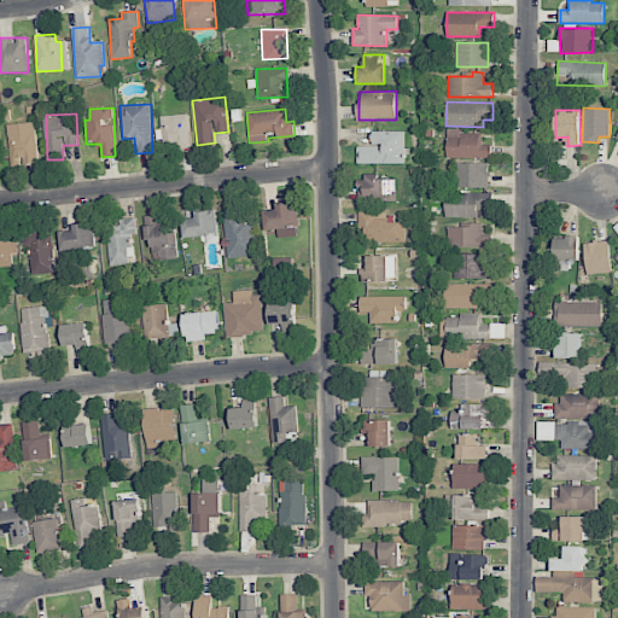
[(161,116),(165,150),(192,147),(187,114),(161,116)]
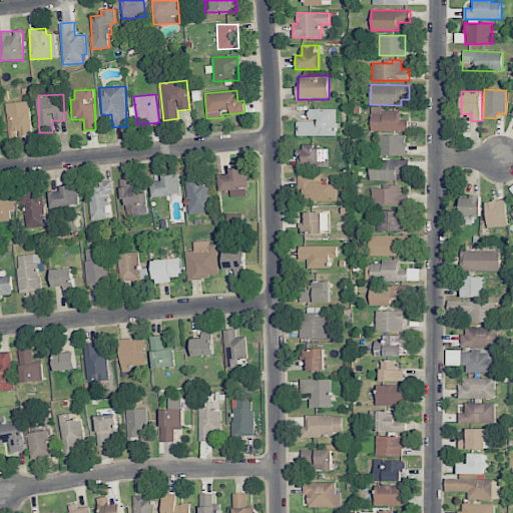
[(8,136),(31,135),(30,102),(7,102),(8,136)]
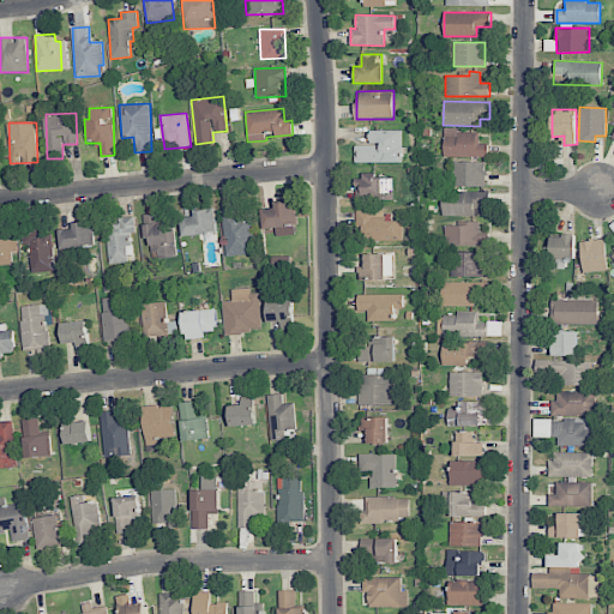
[(444,156),(488,157),(488,144),(477,144),(479,133),(458,132),(458,128),(444,128),(444,156)]
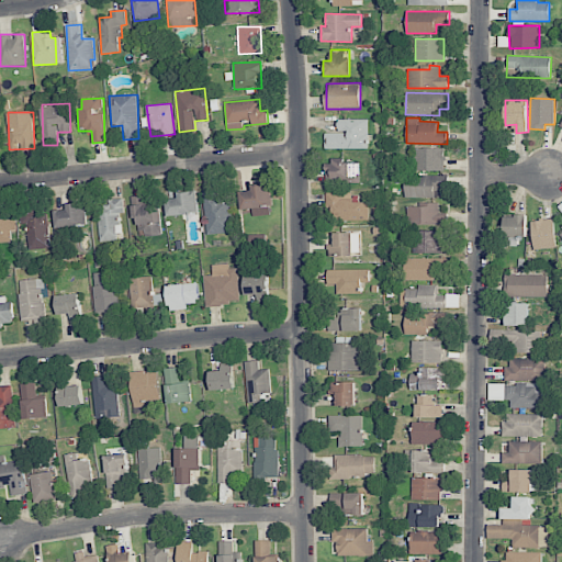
[(368,119),(338,120),(338,133),(325,133),(326,149),(369,148),(368,119)]
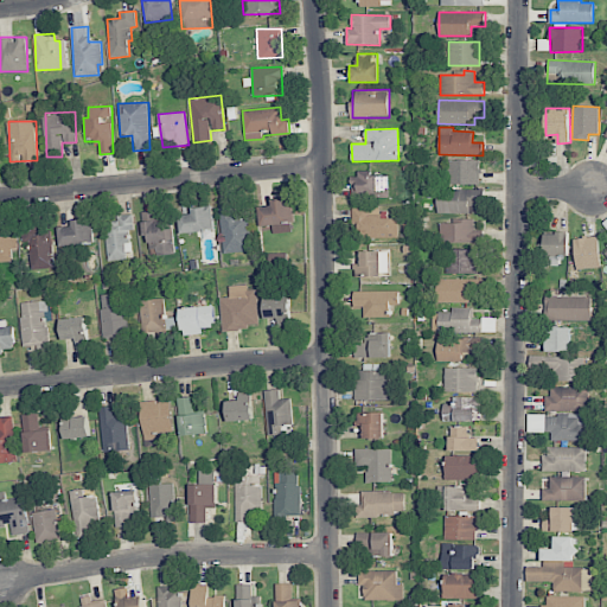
[(480,184),(480,160),(447,160),(447,185),(480,184)]
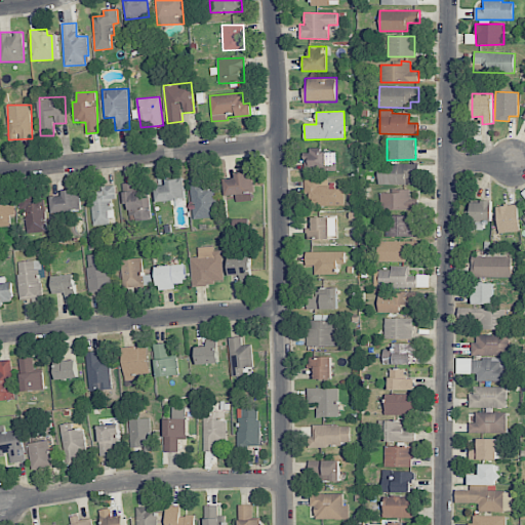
[(335,172),(336,150),(310,149),(310,157),(305,156),(304,171),(335,172)]
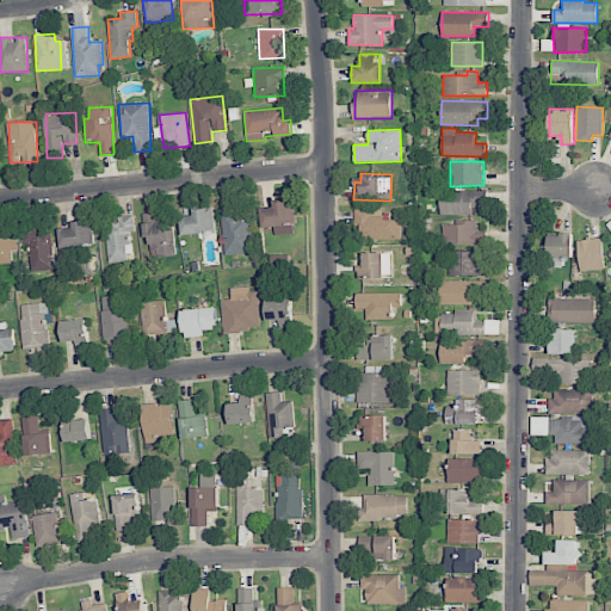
[(476,215),(476,204),(486,204),(486,191),(440,190),(440,215),(476,215)]
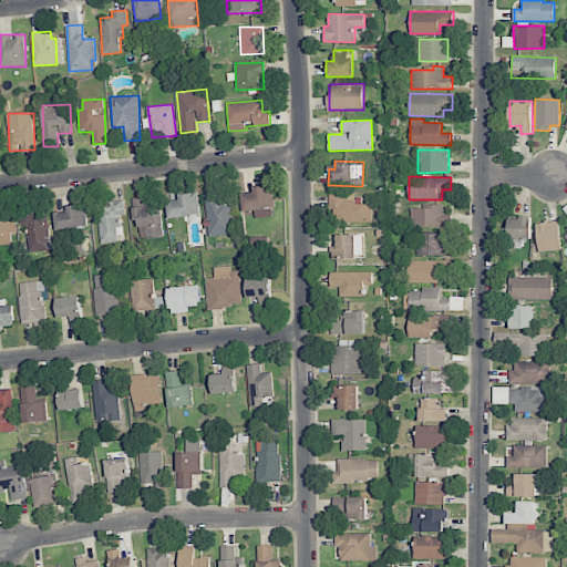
[(234,204),(222,204),(222,191),(206,192),(208,236),(235,235),(234,204)]
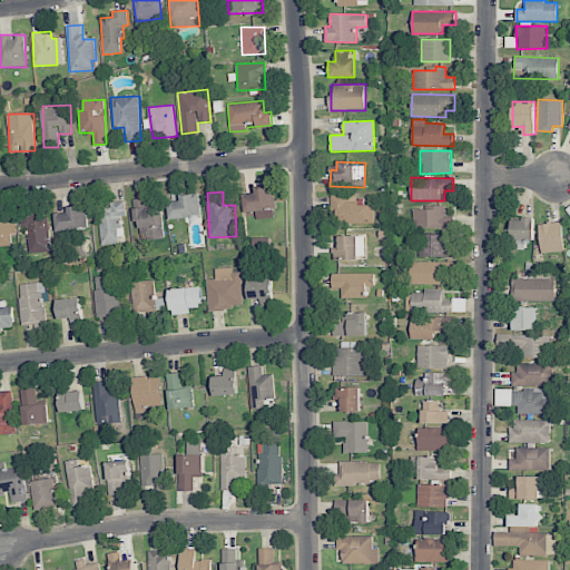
[(331,196),(332,224),(374,223),(373,203),(356,203),(356,195),(331,196)]
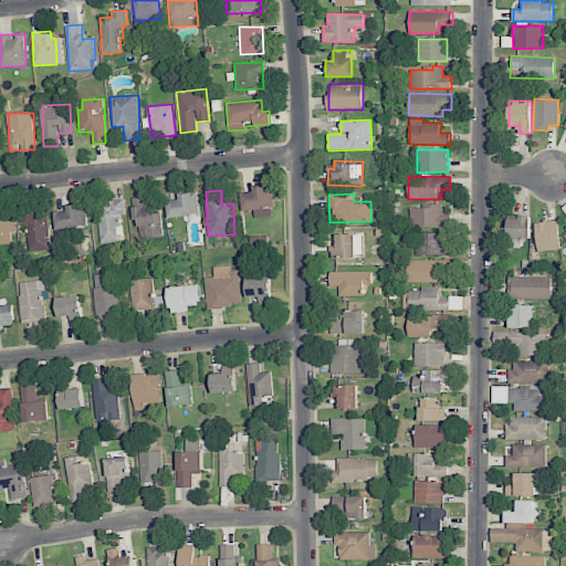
[(168,217),(199,216),(199,195),(179,195),(180,200),(168,200),(168,217)]
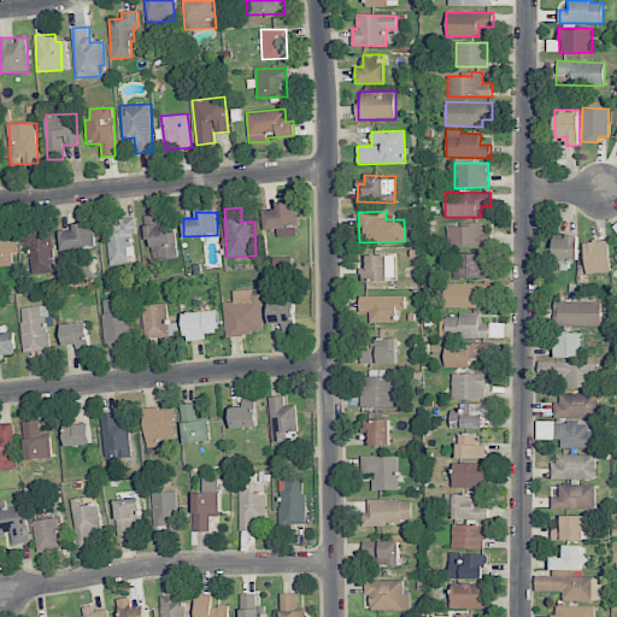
[(145,216),(146,241),(151,241),(152,258),(176,257),(175,225),(162,225),(162,215),(145,216)]
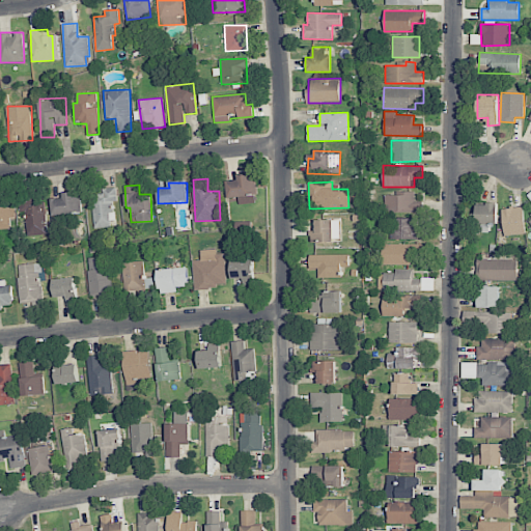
[(117,202),(116,188),(102,188),(102,195),(92,195),(94,228),(113,227),(112,202),(117,202)]
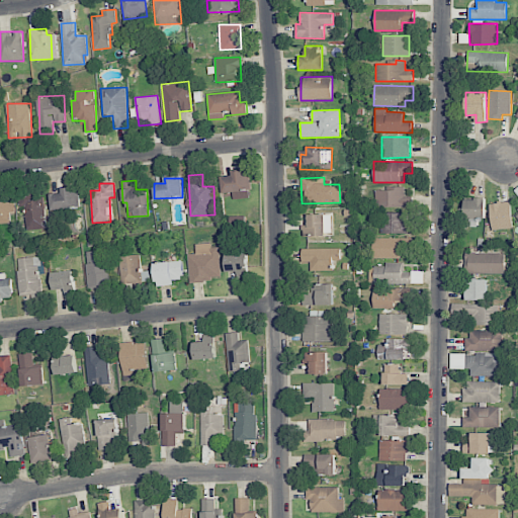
[(80,209),(79,187),(62,187),(62,193),(51,194),(52,210),(80,209)]
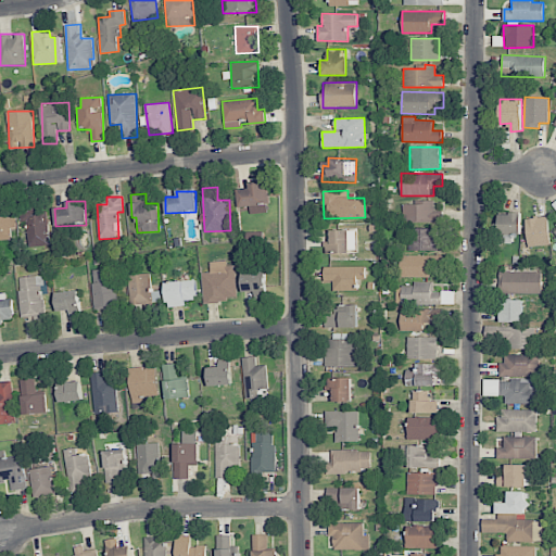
[(403,203),(403,223),(442,222),(442,211),(434,211),(434,202),(403,203)]
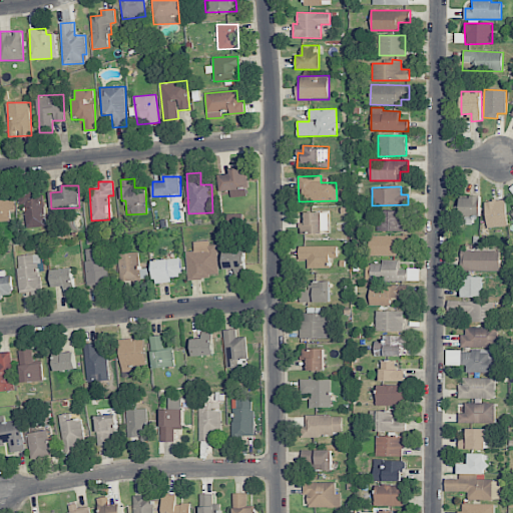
[(46,226),(43,192),(20,194),(20,202),(25,202),(27,227),(46,226)]
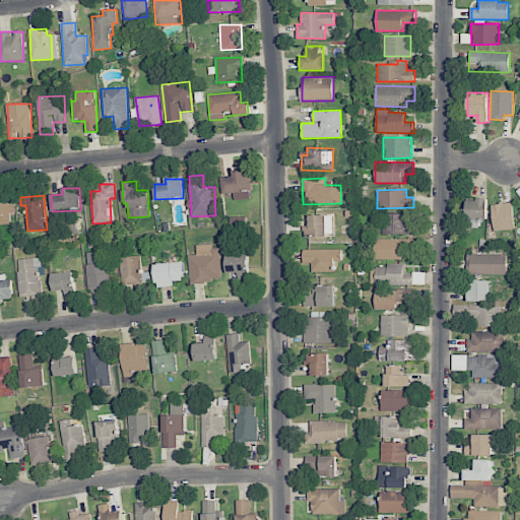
[(488,200),(466,199),(466,219),(486,219),(488,200)]
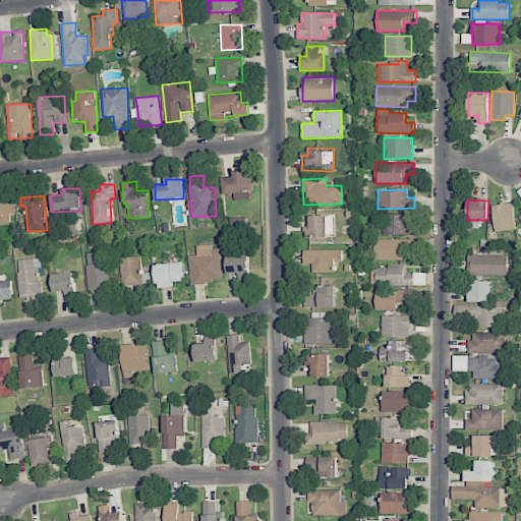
[(15,213),(14,203),(0,203),(0,225),(10,225),(9,213),(15,213)]
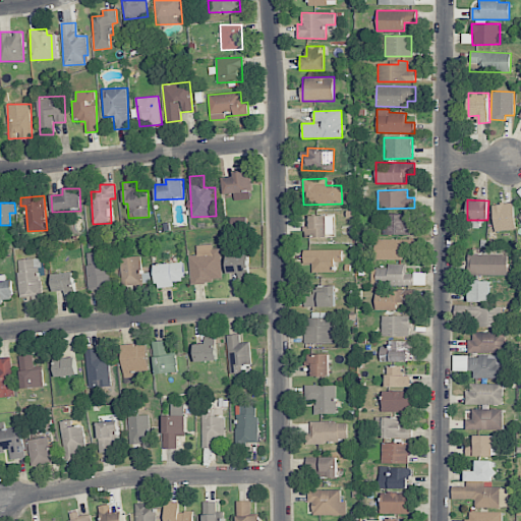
[(493,205),(494,231),(515,230),(514,204),(493,205)]
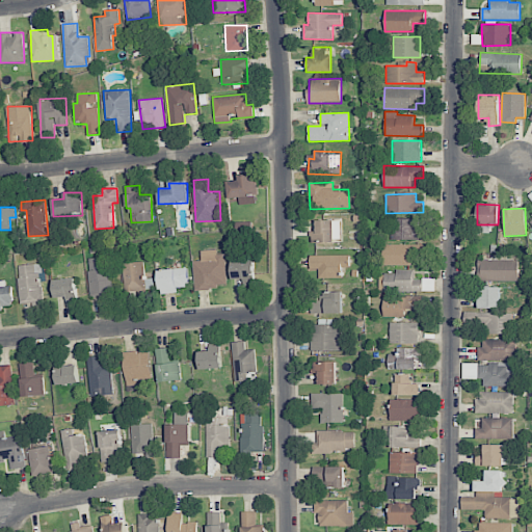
[(390,239),(418,240),(419,219),(390,218),(390,239)]
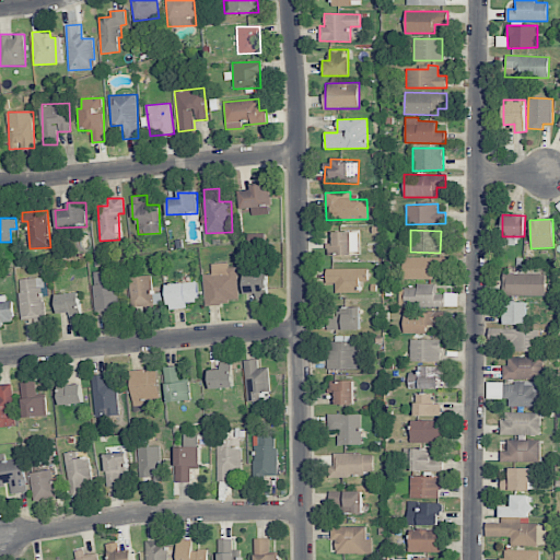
[(358,232),(333,232),(333,244),(328,244),(329,256),(359,255),(358,232)]
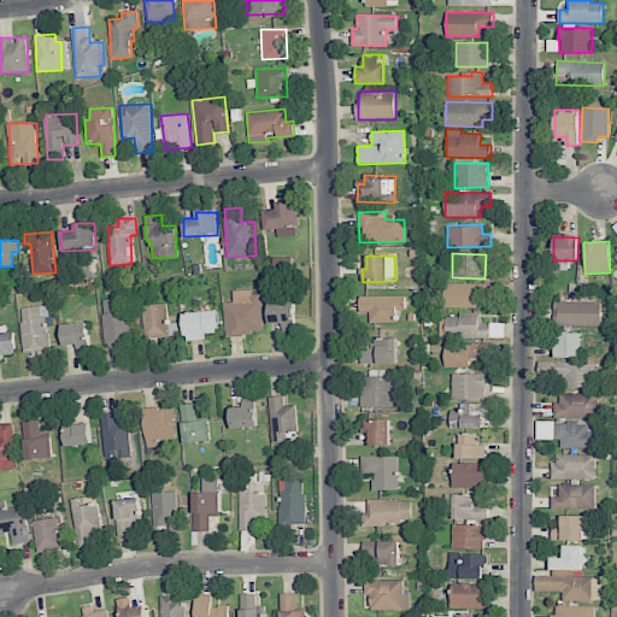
[(476,309),(476,297),(492,297),(492,283),(444,283),(444,309),(476,309)]
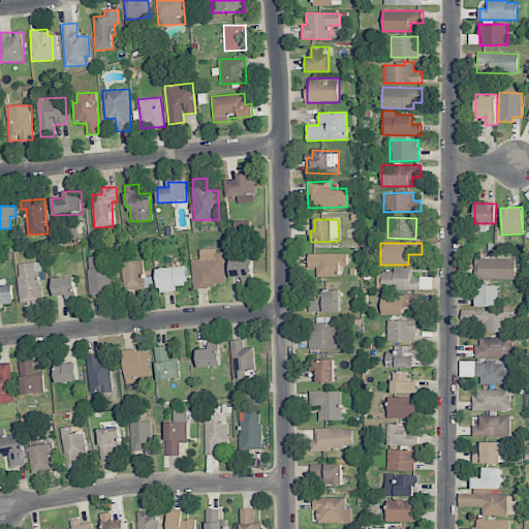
[(225,286),(224,250),(199,250),(199,259),(192,259),(193,287),(225,286)]
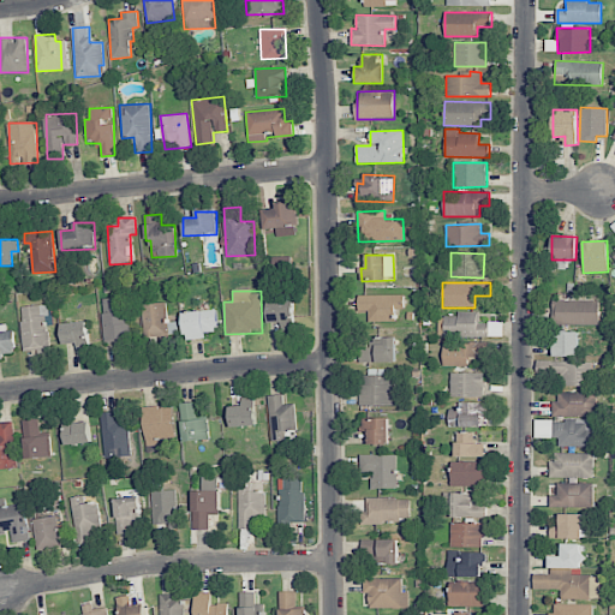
[(366,322),(395,322),(395,303),(404,302),(404,294),(359,296),(360,312),(366,312),(366,322)]
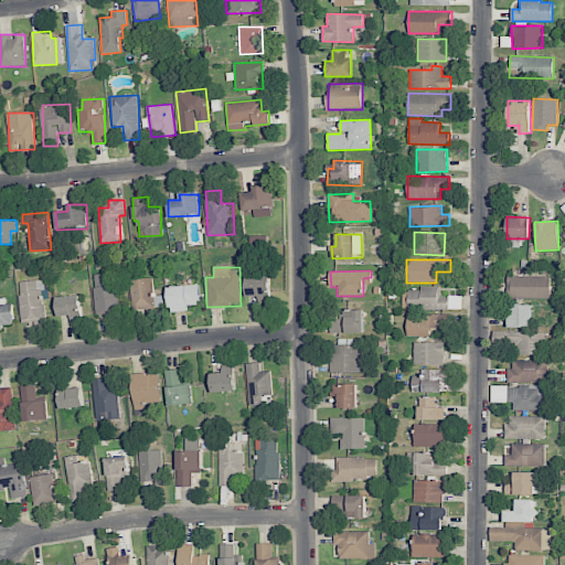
[(97,313),(108,312),(109,318),(119,317),(115,273),(93,275),(97,313)]
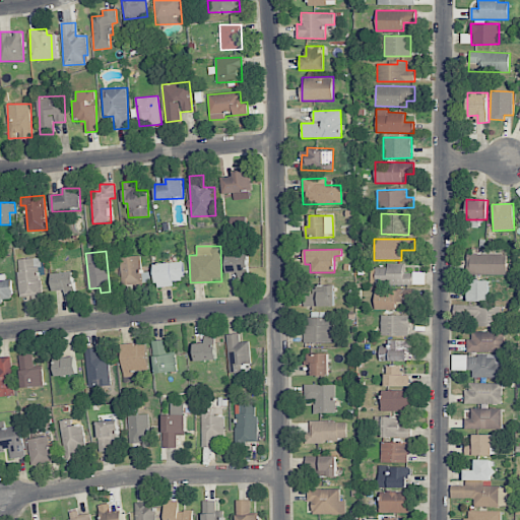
[(226,256),(228,272),(240,272),(240,277),(249,277),(248,254),(226,256)]
